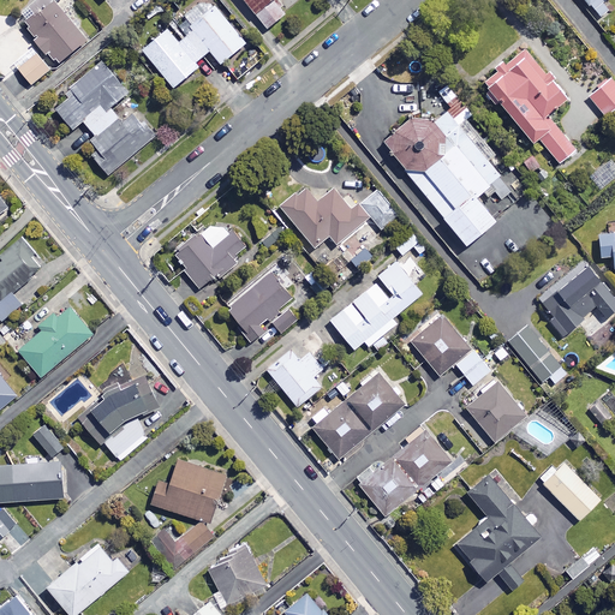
[(85,37),(54,0),(34,0),(23,10),(28,15),(22,19),(55,61),(85,37)]
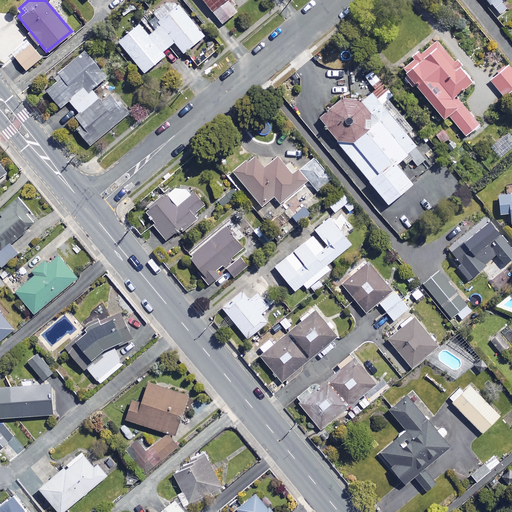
[(204,0),(222,22),(236,11),(227,0),(204,0)]
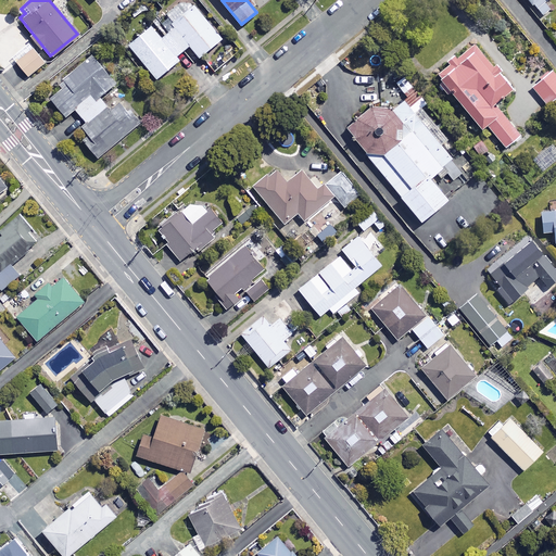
[(222,37),(192,2),(171,20),(174,25),(161,36),(150,23),(127,42),(155,77),(178,58),(176,54),(188,43),(198,55),(222,37)]
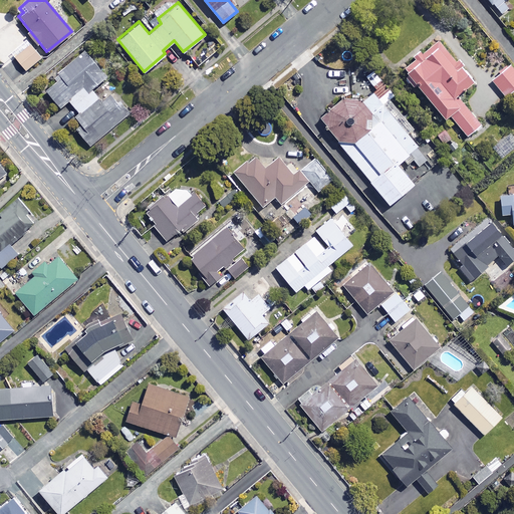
[(473,79),(441,41),(406,70),(462,139),(480,123),(456,93),(473,79)]
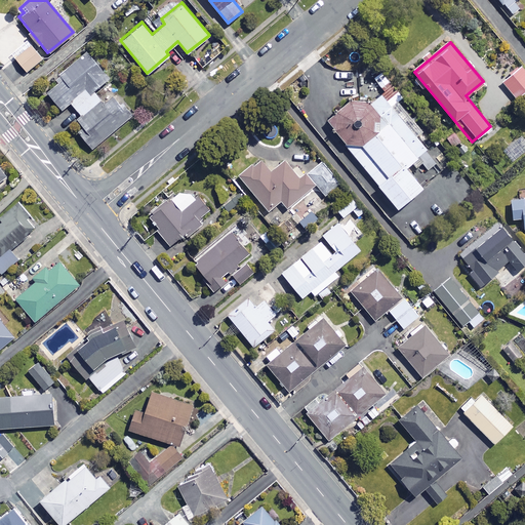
[(42,57),(31,44),(15,56),(26,71),(42,57)]
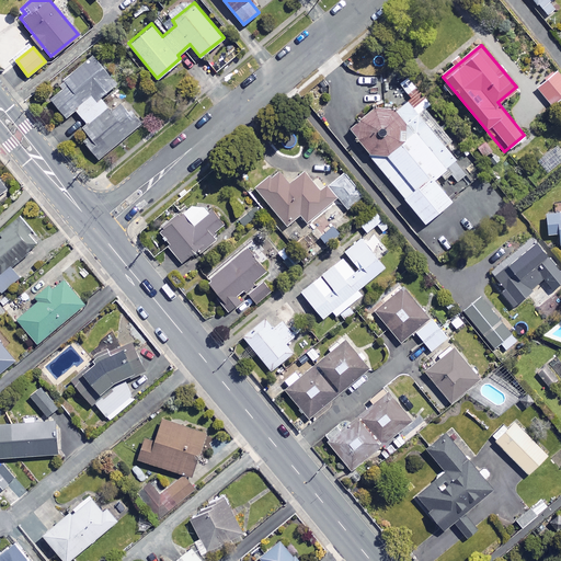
[(116,81),(92,53),(60,80),(65,86),(50,98),(66,116),(75,109),(87,122),(82,126),(89,134),(82,138),(99,158),(141,122),(125,102),(114,112),(100,95),(116,81)]
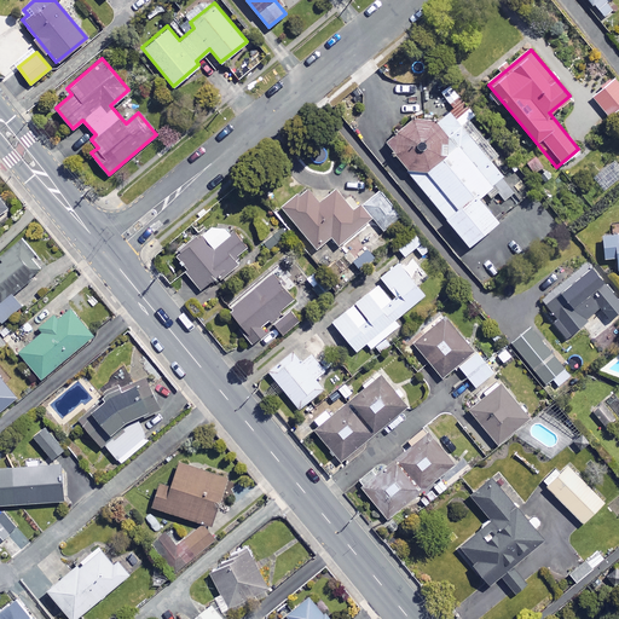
[(618,104),(618,82),(613,76),(593,97),(608,115),(618,104)]
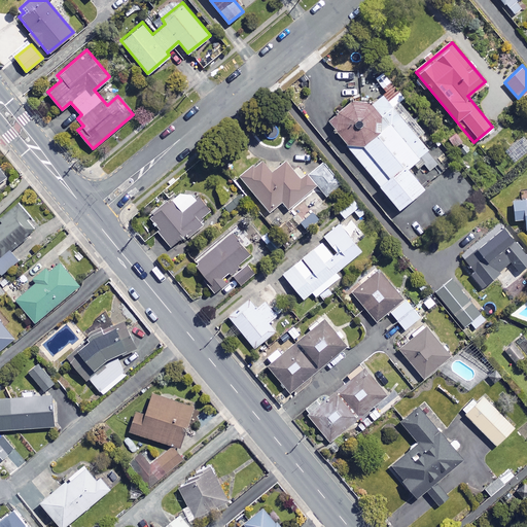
[(418,124),(389,88),(371,102),(367,99),(354,96),(325,118),(397,206),(423,185),(407,165),(412,161),(418,168),(423,163),(429,170),(438,162),(412,129),(418,124)]
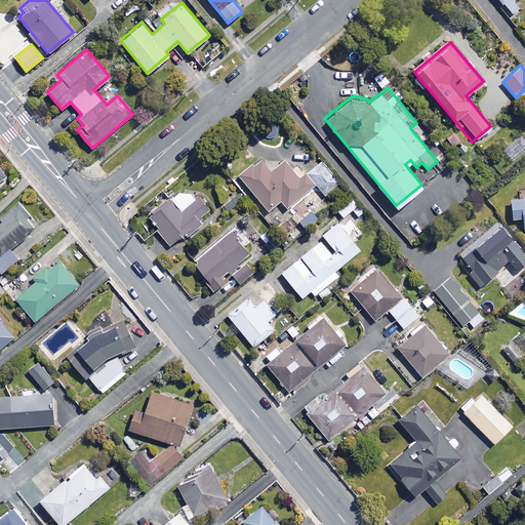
[(271,170),(260,158),(239,175),(268,209),(280,199),(286,206),(315,183),(324,195),(339,182),(321,159),(299,177),(284,159),(271,170)]
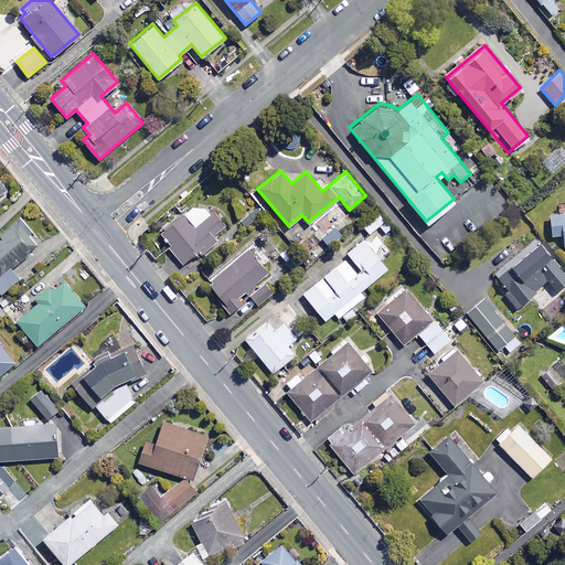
[(200,200),(161,228),(172,244),(169,246),(181,263),(199,251),(200,253),(216,241),(212,234),(224,225),(214,211),(210,214),(200,200)]
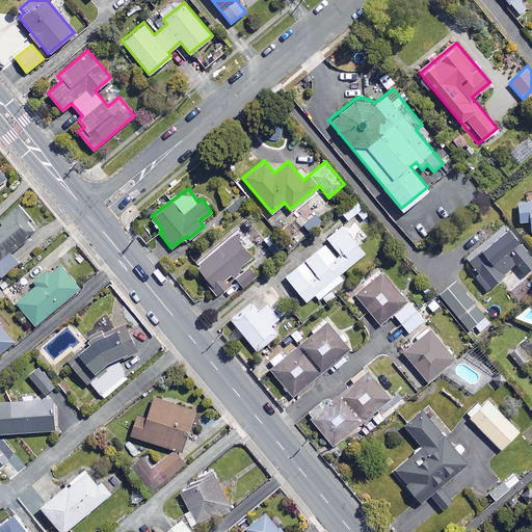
[(531,200),(516,202),(517,220),(529,221),(530,232),(531,231),(531,200)]
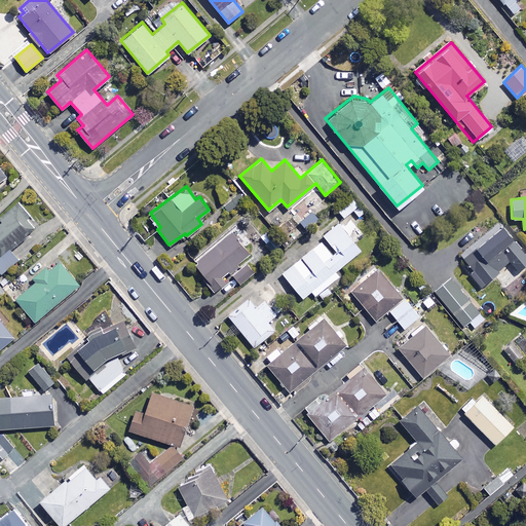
[(40,224),(20,201),(0,219),(0,271),(1,272),(17,257),(11,250),(40,224)]
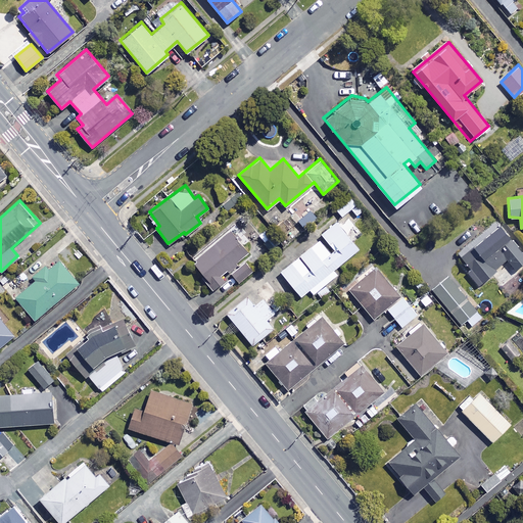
[(300,295),(307,289),(312,294),(316,291),(321,297),(332,288),(327,282),(337,274),(333,269),(359,247),(336,220),(321,233),(323,235),(280,270),(300,295)]
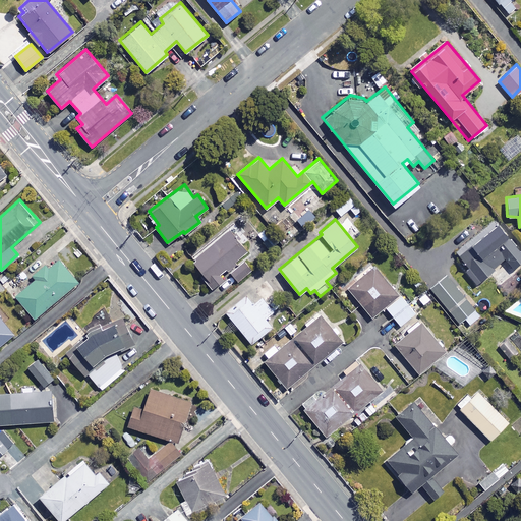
[(520,263),(520,251),(497,221),(457,252),(468,267),(464,270),(476,285),(497,270),(494,266),(505,256),(514,269),(520,263)]
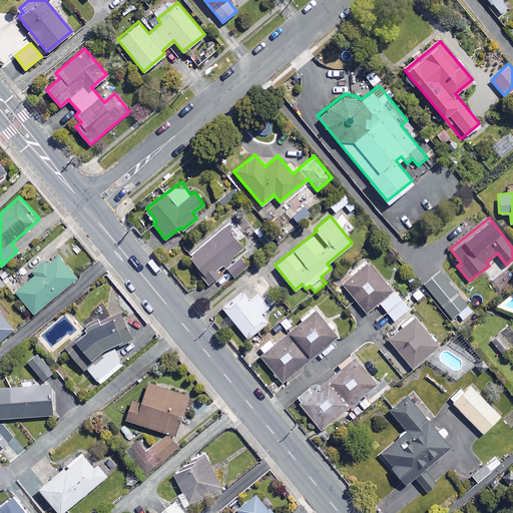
[(242,245),(226,225),(189,255),(199,269),(197,271),(207,283),(219,274),(215,269),(242,245)]
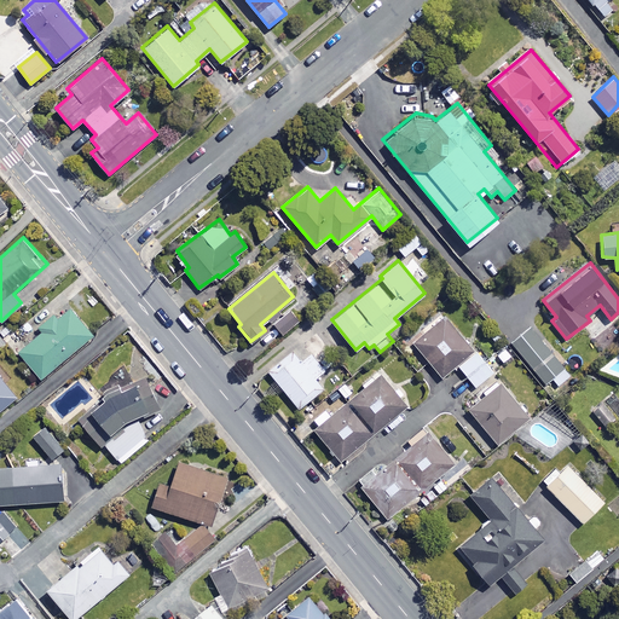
[(94,331),(70,304),(17,348),(41,376),(94,331)]
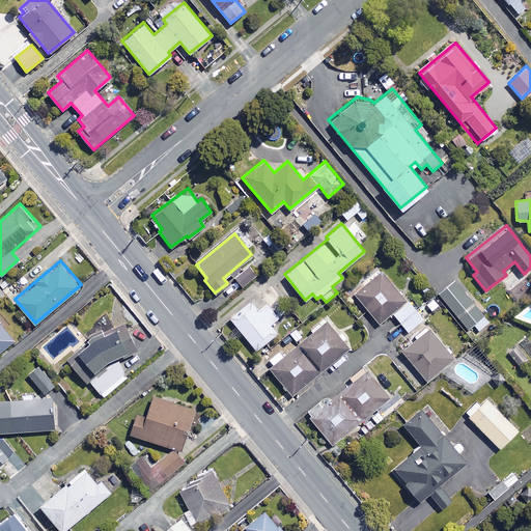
[(260,271),(253,262),(236,279),(244,287),(260,271)]
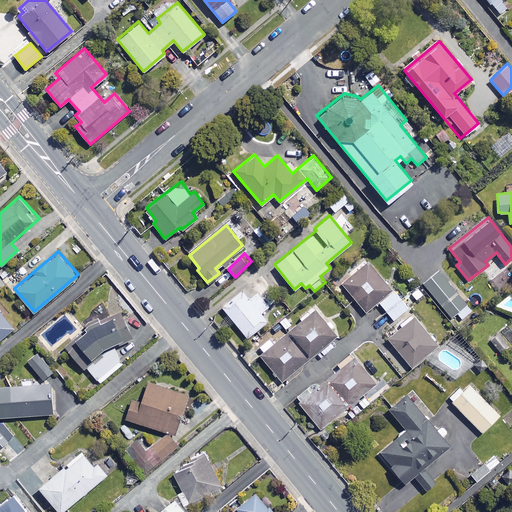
[(392,289),(367,259),(340,282),(365,311),(392,289)]
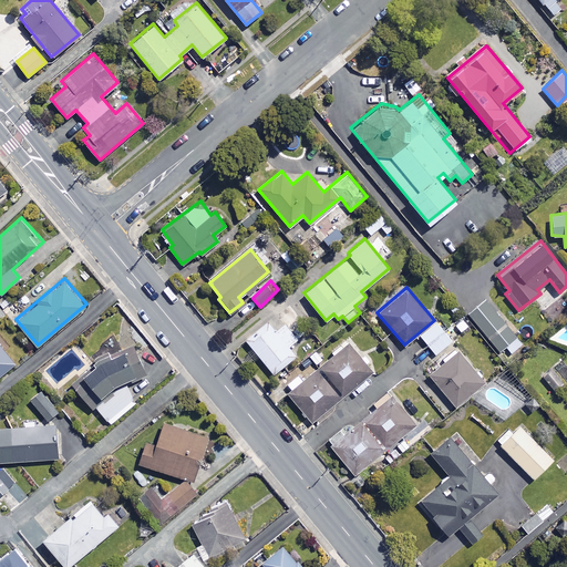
[(522,342),(485,298),(467,312),(498,350),(505,346),(511,352),(522,342)]
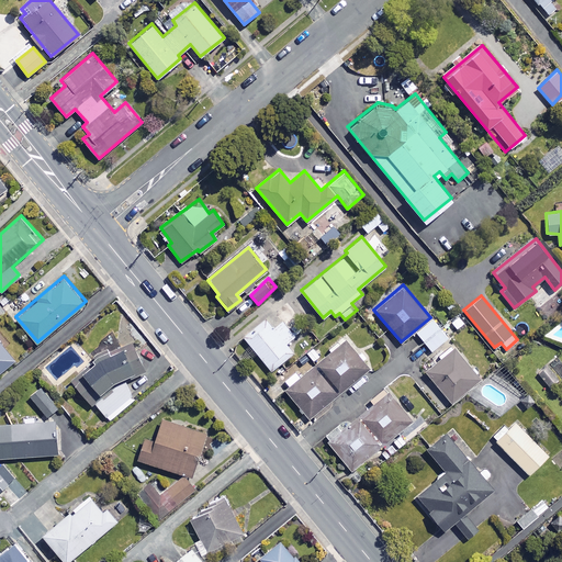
[(272,327),(265,317),(243,335),(271,369),(293,351),(285,343),(294,335),(282,319),(272,327)]
